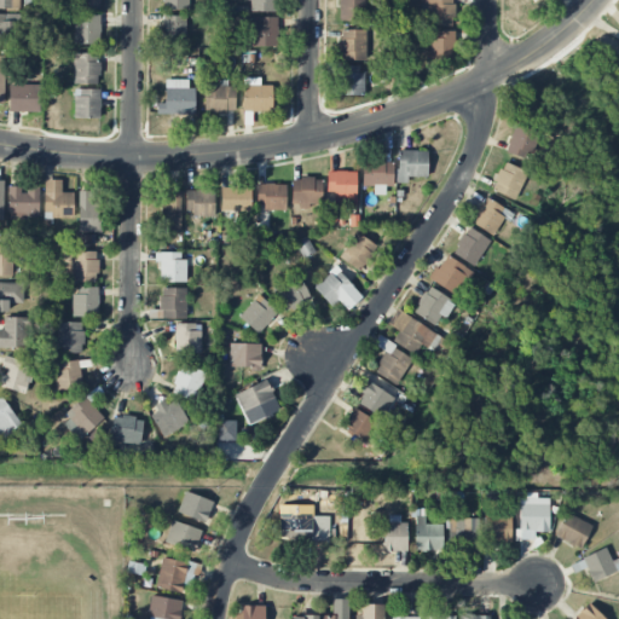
[(99,0),(76,0),(76,9),(100,10),(99,0)]
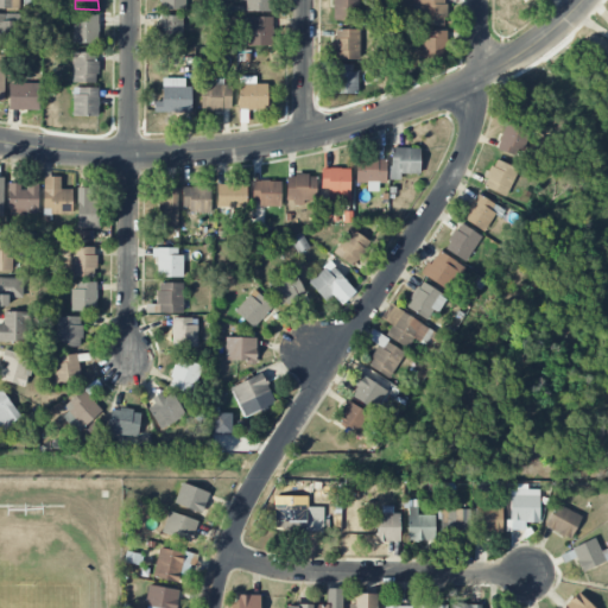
[(184,10),(184,0),(160,0),(160,10),(184,10)]
